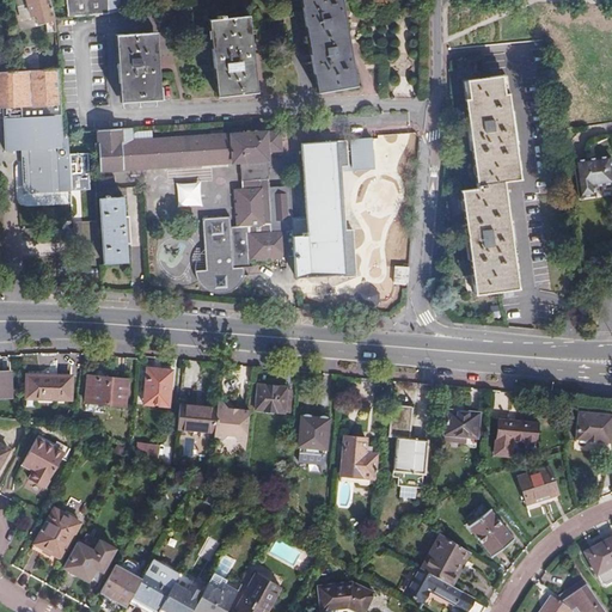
[(28,14),(23,0),(16,0),(20,17),(28,14)]
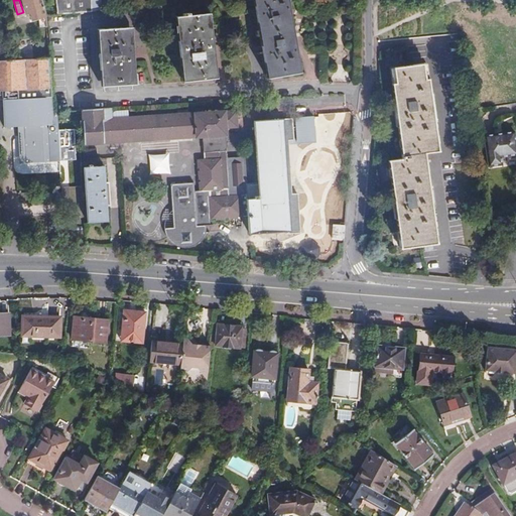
[(41,0),(19,0),(23,12),(28,11),(31,19),(45,15),(41,0)]
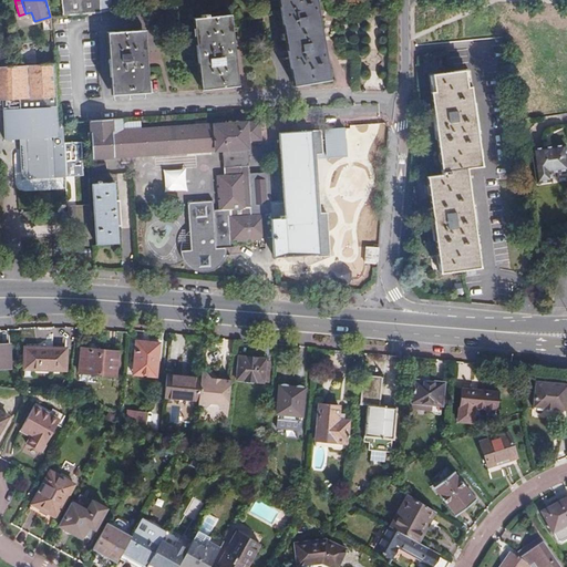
[(57,0),(59,17),(82,14),(103,13),(101,0),(57,0)]
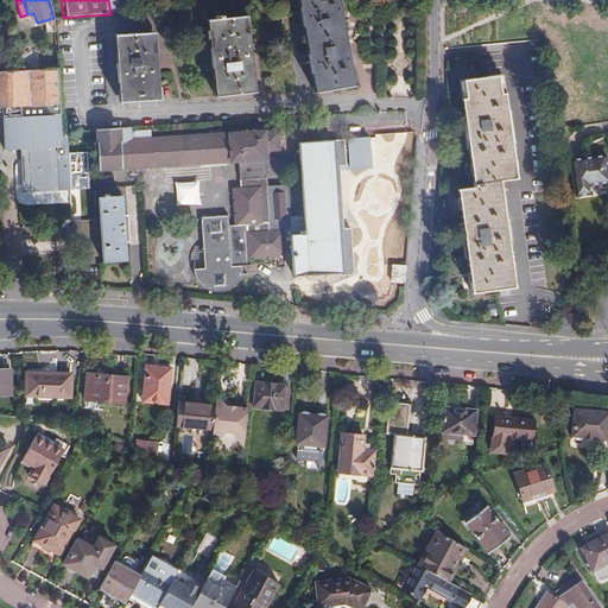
[(297,0),(312,97),(343,93),(331,8),(329,0),(297,0)]
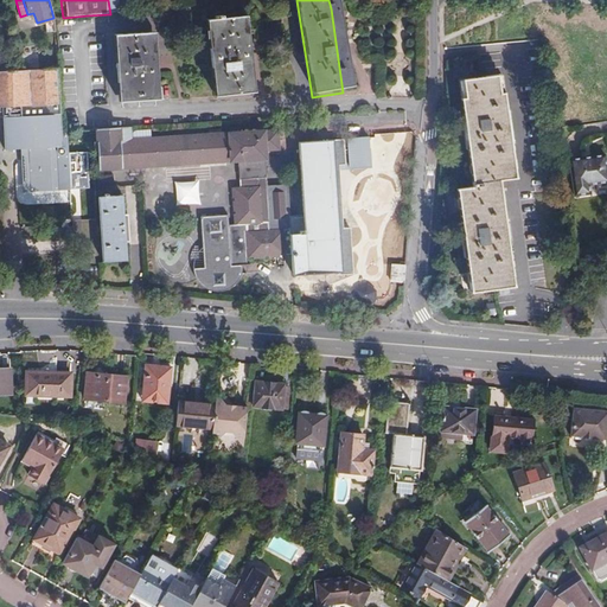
[(246,17),(241,18),(248,96),(251,96),(246,17)]
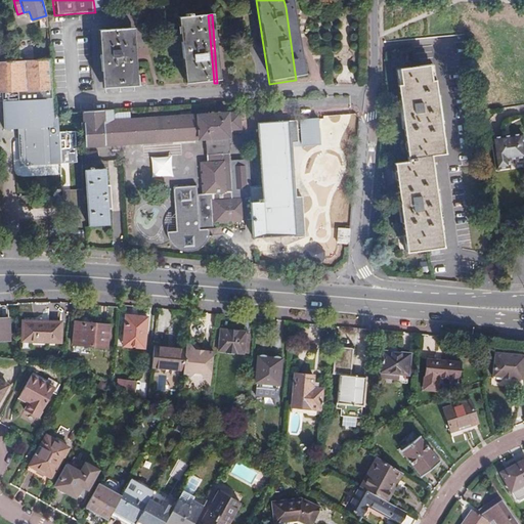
[(208,15),(180,17),(185,85),(214,83),(208,15)]
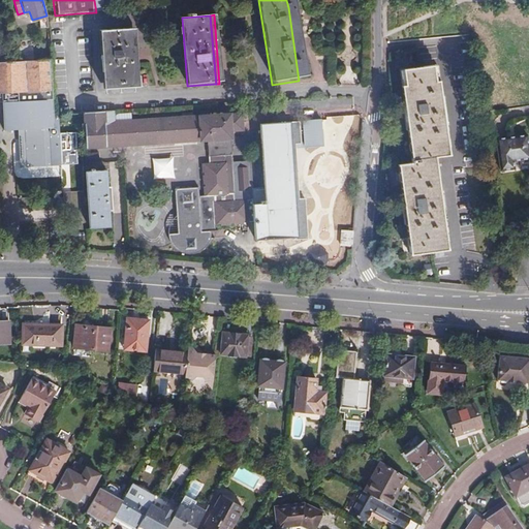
[(187,86),(182,18),(178,18),(183,86),(187,86)]
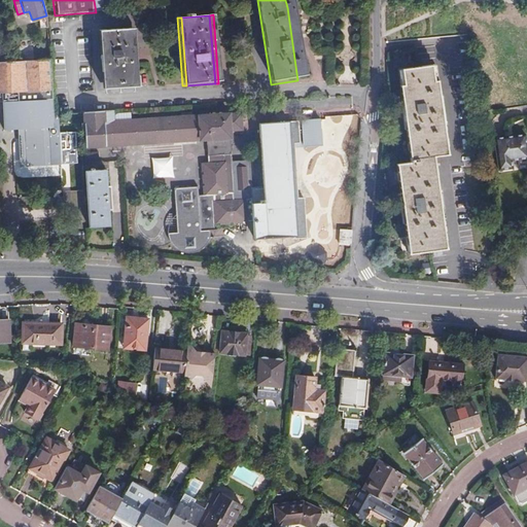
[(31,62),(30,44),(28,26),(18,26),(20,63),(31,62)]
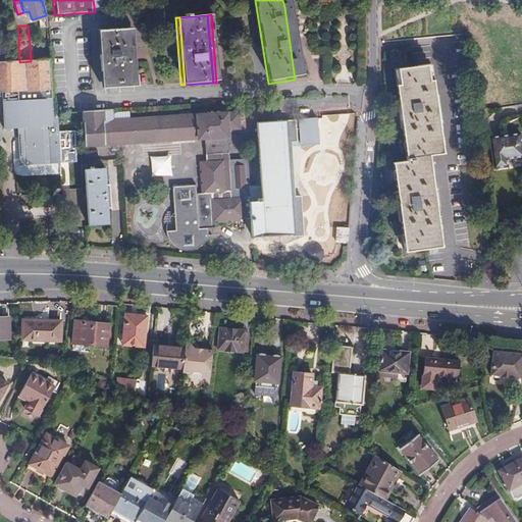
[(100,30),(102,88),(132,86),(128,29),(100,30)]
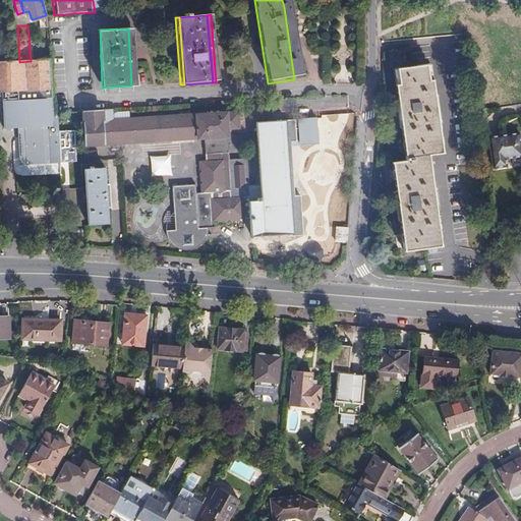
[(31,61),(49,60),(48,44),(30,44),(31,61)]
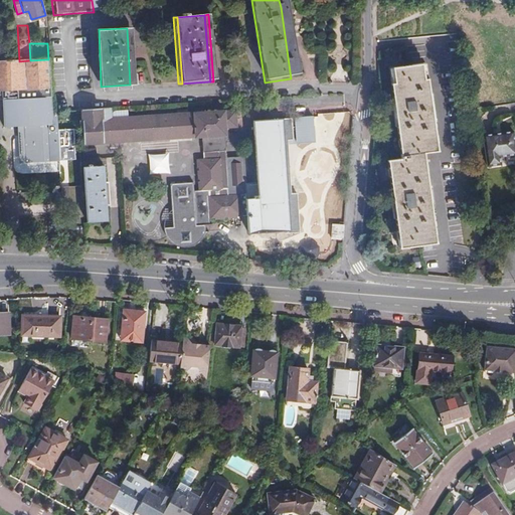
[(2,129),(16,129),(20,128),(20,133),(20,138),(22,138),(22,155),(47,154),(47,162),(57,161),(57,145),(56,130),(52,130),(51,110),(48,59),(30,60),(19,61),(12,61),(0,61),(0,97),(10,97),(10,102),(1,102),(2,129)]
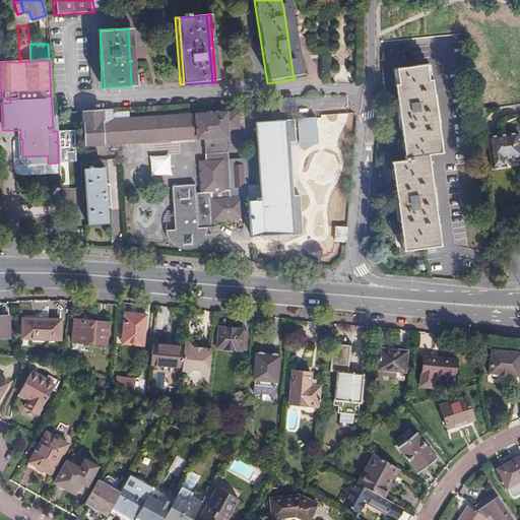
[(402,159),(389,161),(401,251),(438,247),(427,154),(439,152),(427,63),(394,67),(396,83),(392,83),(402,159)]
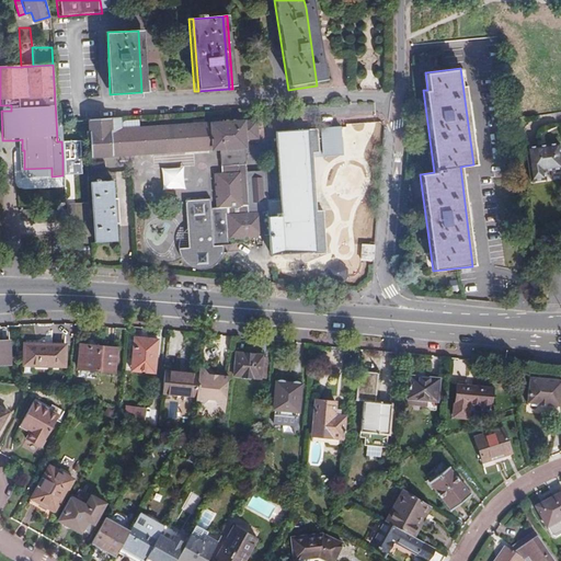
[(219,165),(221,165),(222,174),(220,174),(212,175),(214,209),(225,209),(225,215),(224,215),(226,240),(266,237),(265,208),(264,172),(247,173),(244,173),(244,164),(242,151),(248,151),(247,144),(258,142),(256,122),(138,127),(121,128),(119,121),(87,122),(90,162),(102,161),(212,153),(218,153),(219,165)]
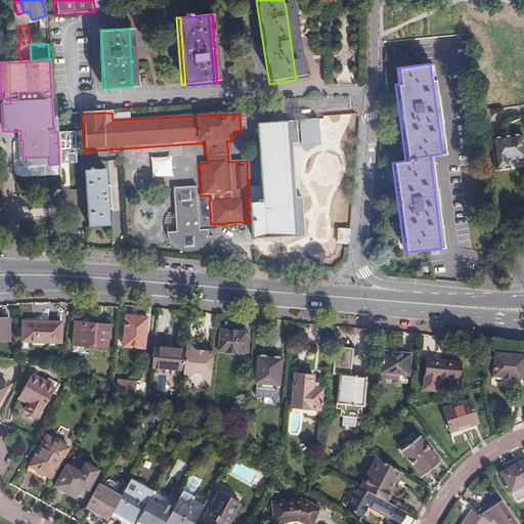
[(301,199),(296,200),(291,200),(288,142),(293,142),(296,142),(295,123),(257,126),(263,205),(251,206),(254,242),(305,238),(301,199)]
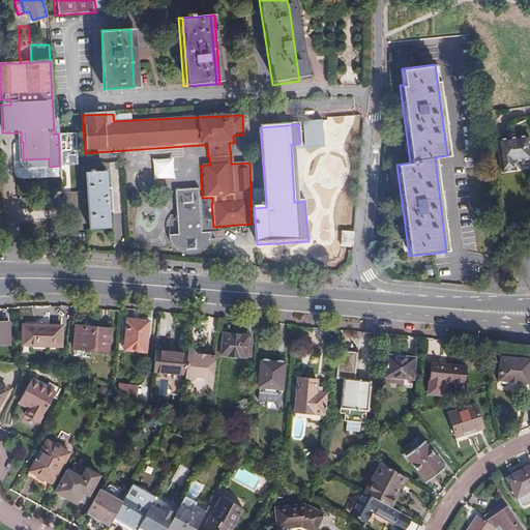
[(17,133),(18,170),(60,169),(59,166),(49,167),(49,158),(23,159),(23,142),(21,142),(21,137),(21,131),(17,133)]
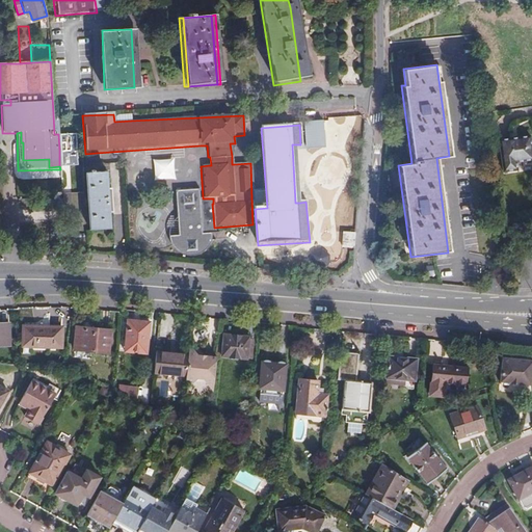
[(528,136),(498,140),(502,171),(516,169),(516,164),(531,162),(528,136)]
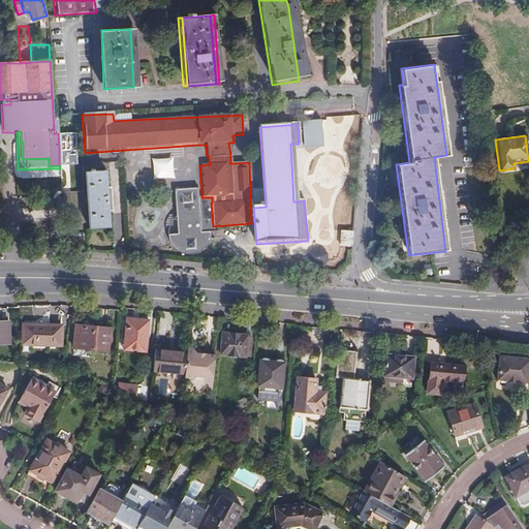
[(62,147),(63,167),(81,166),(79,146),(62,147)]
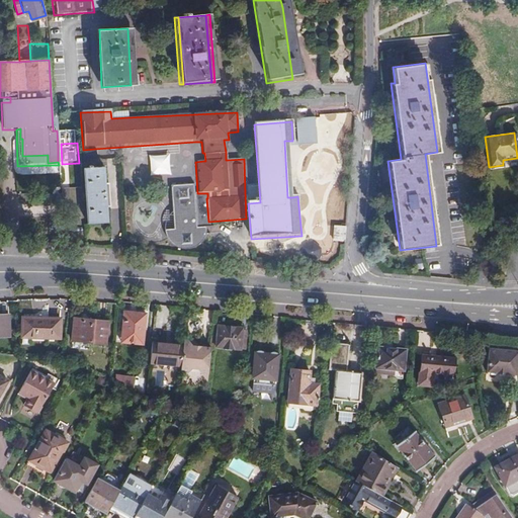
[(83,150),(81,150),(82,159),(95,158),(94,149),(83,150)]
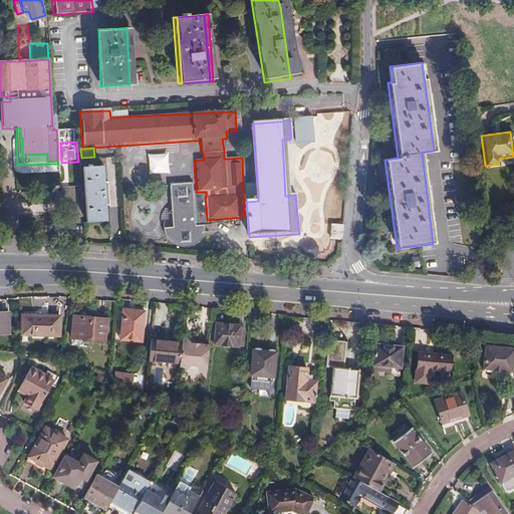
[(175,160),(144,162),(145,178),(177,176),(175,160)]
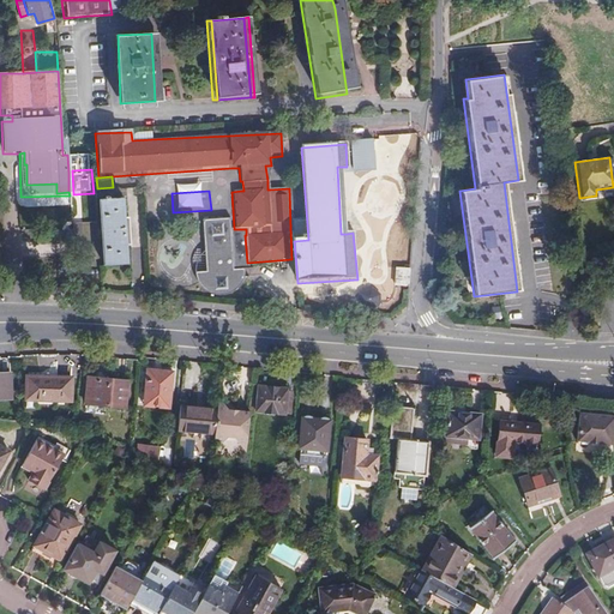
[(97,199),(101,263),(125,262),(125,244),(128,242),(127,217),(122,217),(121,198),(97,199)]
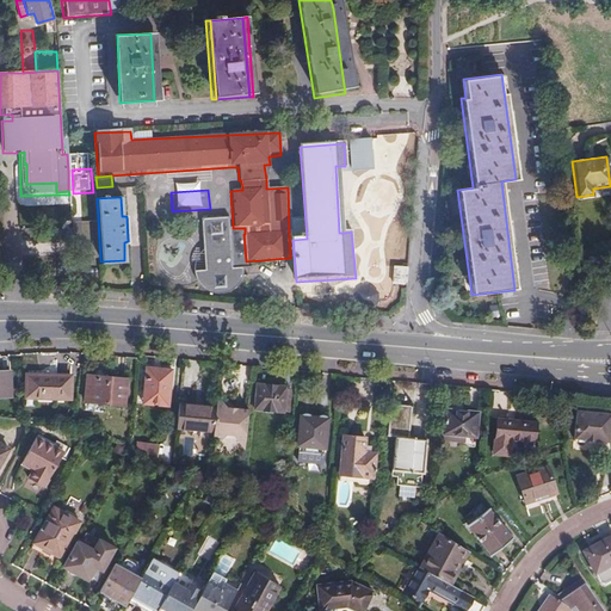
[(246,269),(246,261),(244,234),(245,234),(245,228),(233,228),(228,229),(227,218),(199,221),(202,251),(203,272),(192,273),(193,278),(197,284),(201,289),(210,296),(220,296),(228,294),(235,289),(239,283),(241,276),(241,269),(246,269)]
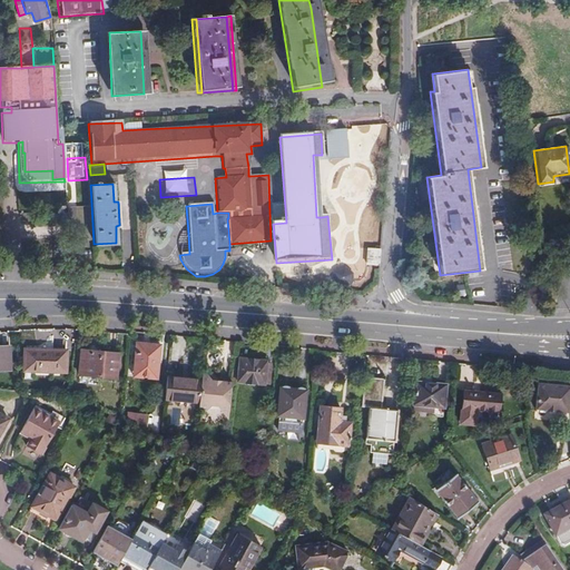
[(189,254),(188,234),(186,236),(184,238),(182,242),(180,245),(179,249),(179,253),(179,255),(189,254)]
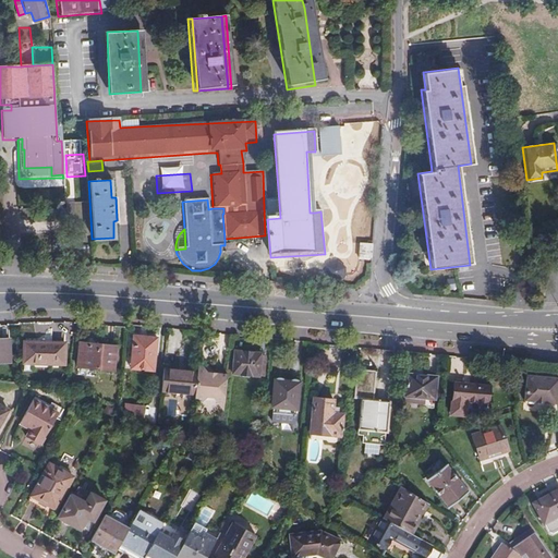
[(361,259),(374,261),(375,246),(362,245),(361,259)]
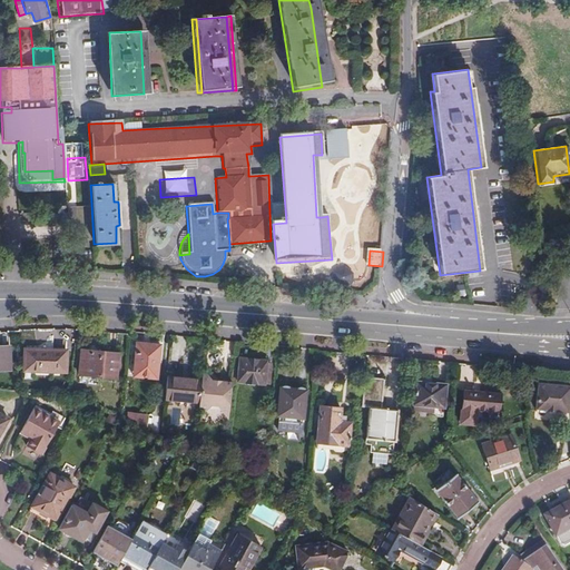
[(345,269),(341,269),(336,273),(334,278),(335,283),(338,287),(343,290),(349,288),(352,285),(354,281),(353,275),(350,271),(345,269)]
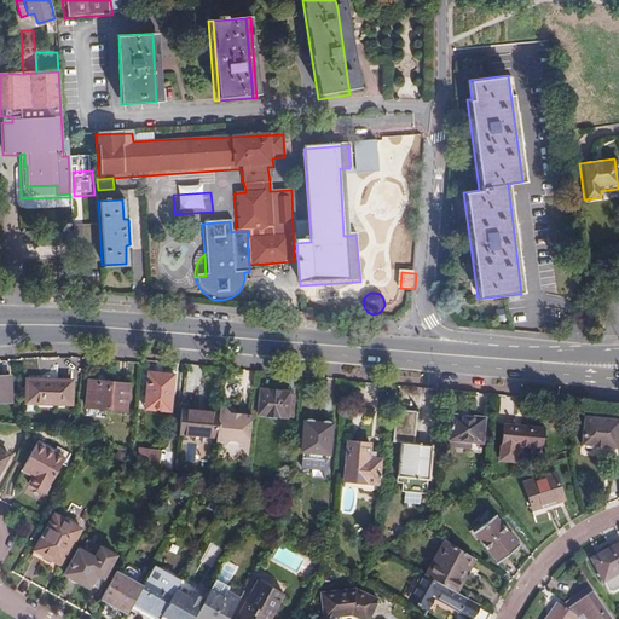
[(149,371),(146,395),(145,408),(169,410),(171,398),(173,374),(149,371)]
